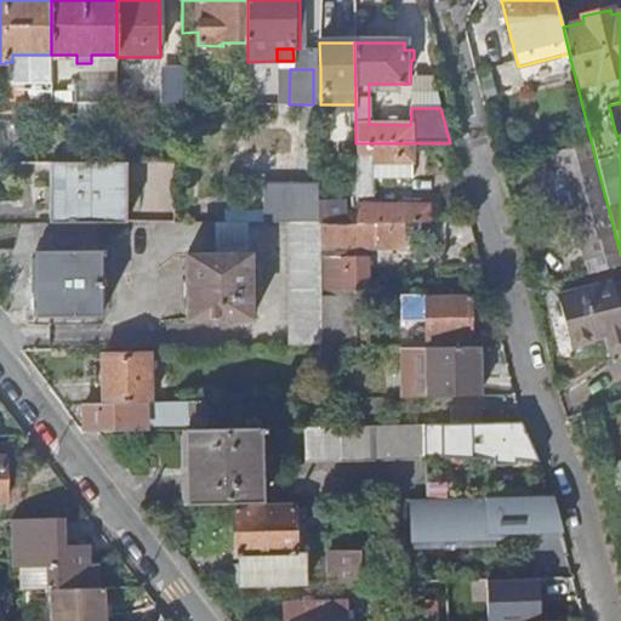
[(117,104),(131,104),(131,84),(117,84),(118,86),(117,104)]
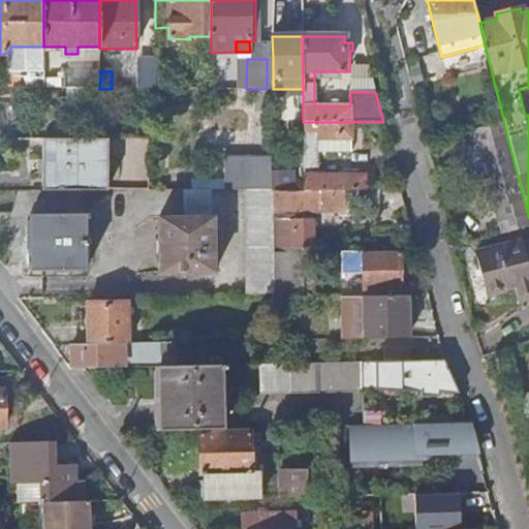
[(4,89),(19,89),(19,73),(5,72),(4,89)]
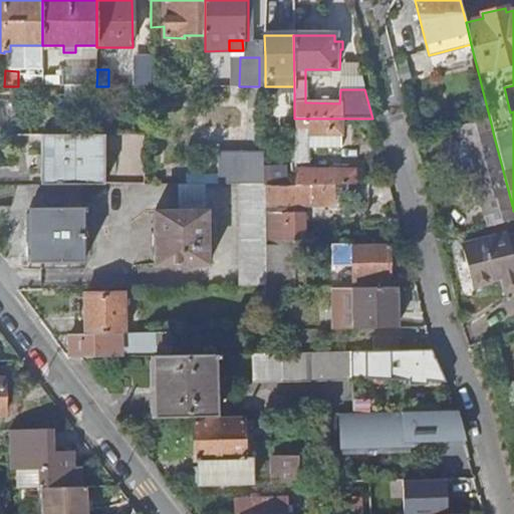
[(42,86),(62,86),(63,71),(43,70),(42,86)]
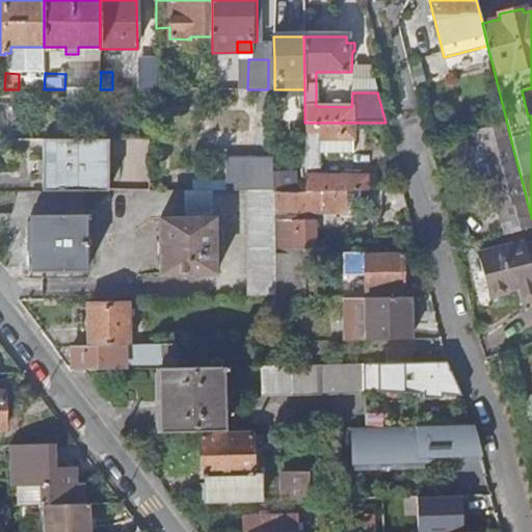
[(64,89),(100,89),(101,74),(65,74),(64,89)]
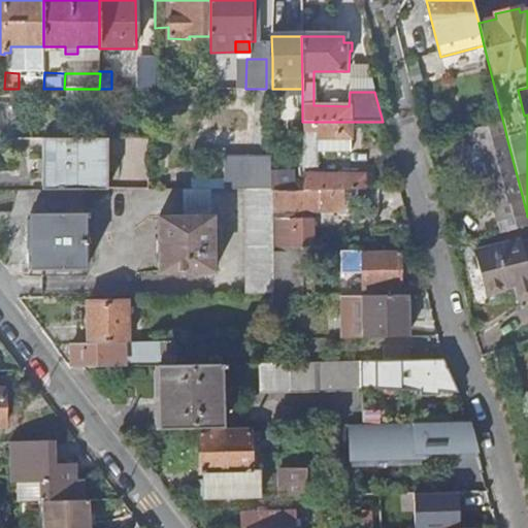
[(350,152),(351,122),(302,122),(303,167),(315,167),(315,165),(320,165),(320,152),(350,152)]
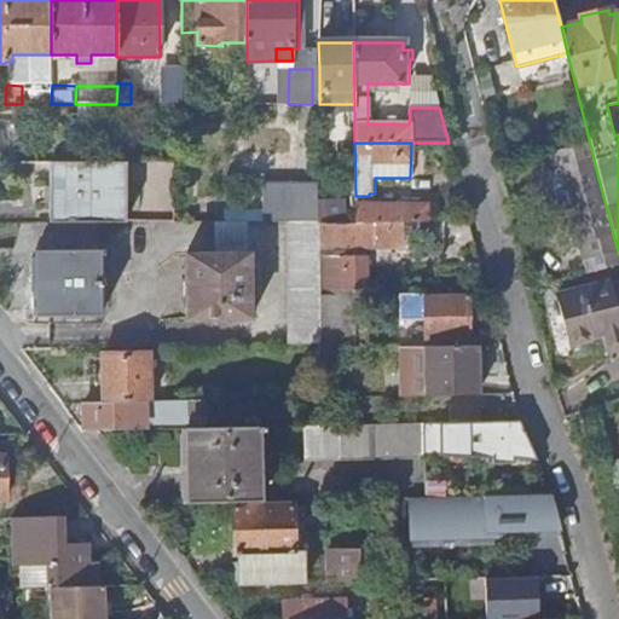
[(50,224),(100,224),(126,224),(126,165),(50,165),(50,224)]
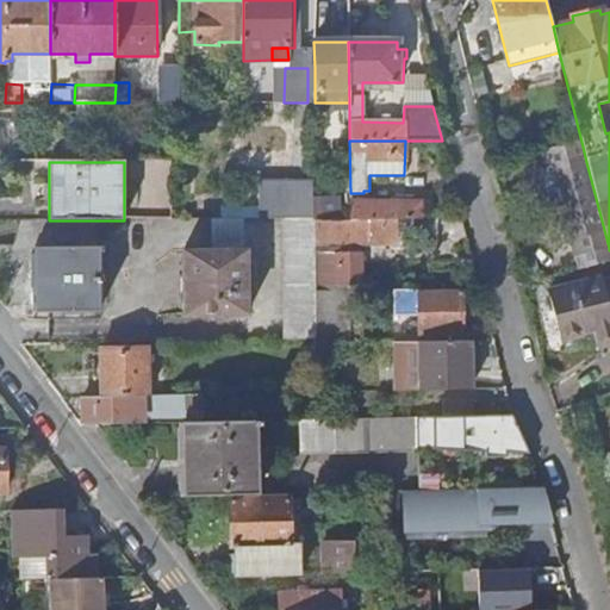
[(576,255),(609,248),(586,162),(558,169),(565,198),(559,199),(568,238),(571,237),(576,255)]
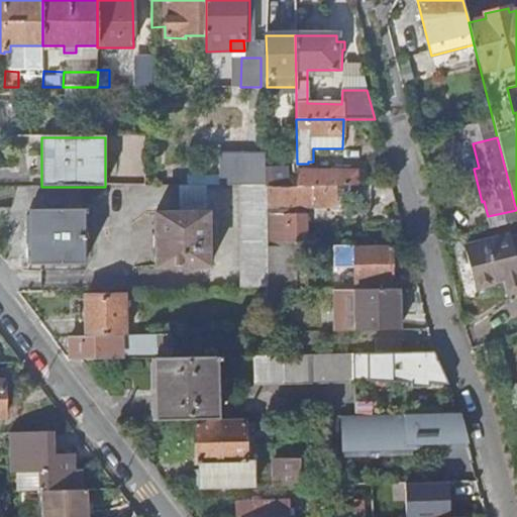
[(205,186),(240,186),(266,186),(266,168),(266,153),(218,153),(218,177),(189,177),(188,187),(205,186)]
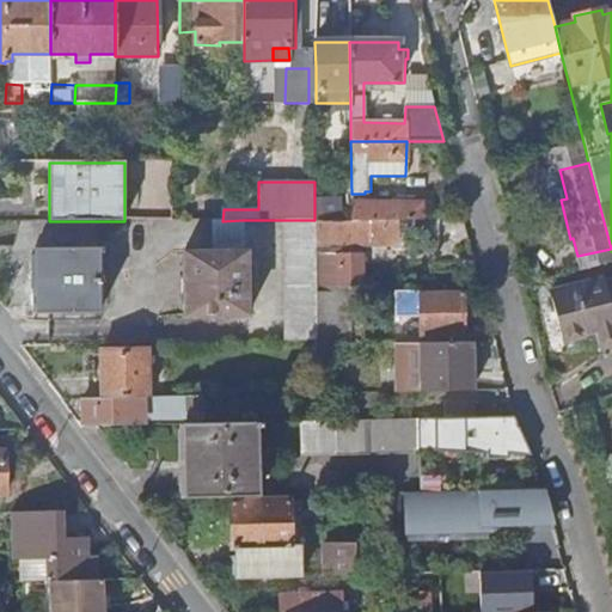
[(314,199),(314,220),(316,220),(318,220),(334,221),(334,199),(314,199)]
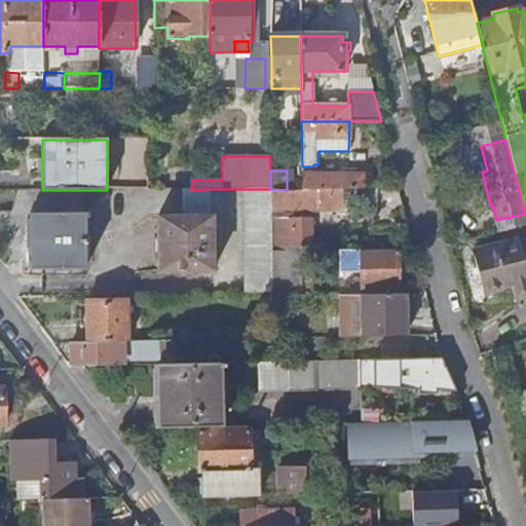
[(316,189),(363,189),(362,174),(354,174),(336,174),(302,175),(302,189),(316,189)]
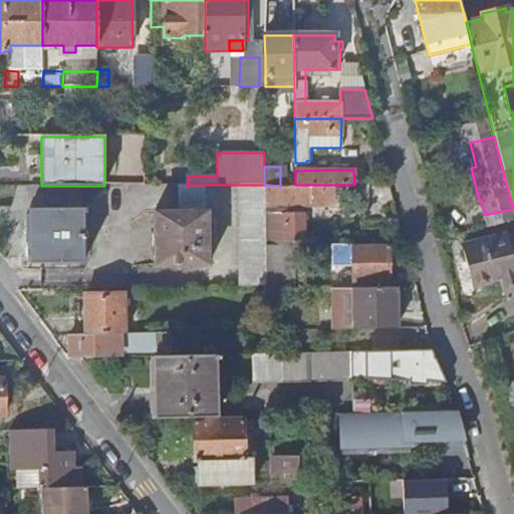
[(203,212),(204,185),(187,186),(179,186),(179,212),(156,212),(157,266),(209,266),(208,212),(203,212)]
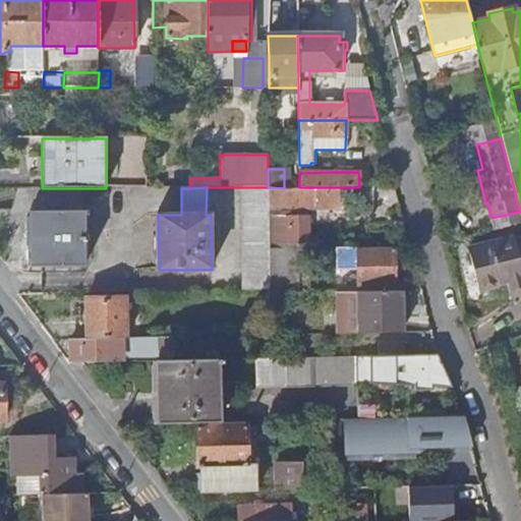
[(242,187),(243,290),(271,290),(270,250),(270,245),(270,210),(269,187),(268,187),(242,187)]
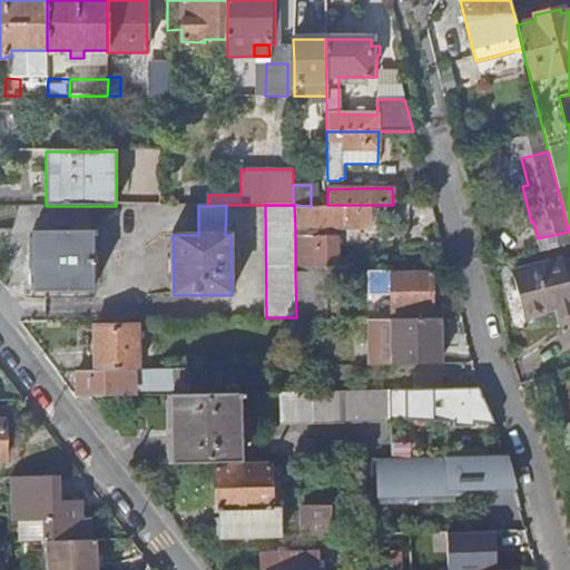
[(296,205),(294,205),(295,229),(318,229),(318,236),(336,236),(336,238),(397,237),(397,224),(343,225),(296,226),(296,205)]
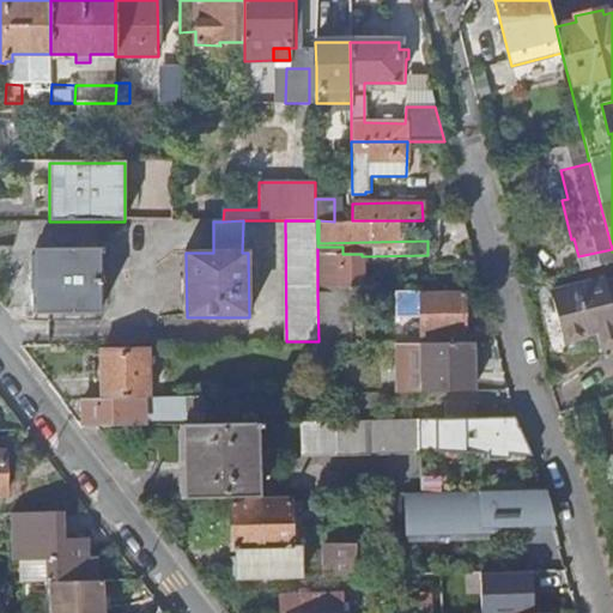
[(369,242),(369,220),(352,220),(334,222),(319,220),(319,243),(369,242)]
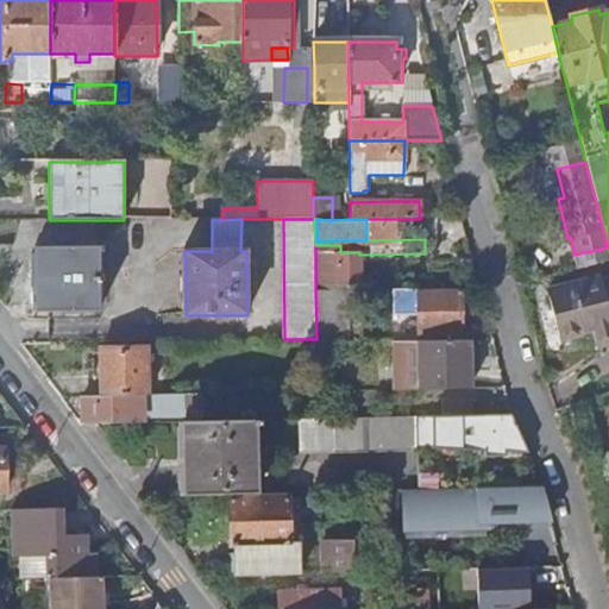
[(315,245),(315,287),(360,284),(359,255),(359,252),(340,252),(340,245),(315,245)]
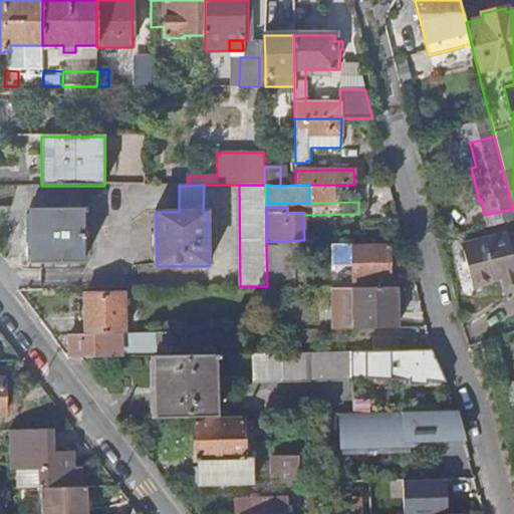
[(30,209),(31,264),(84,262),(84,212),(86,212),(86,209),(83,209),(30,209)]
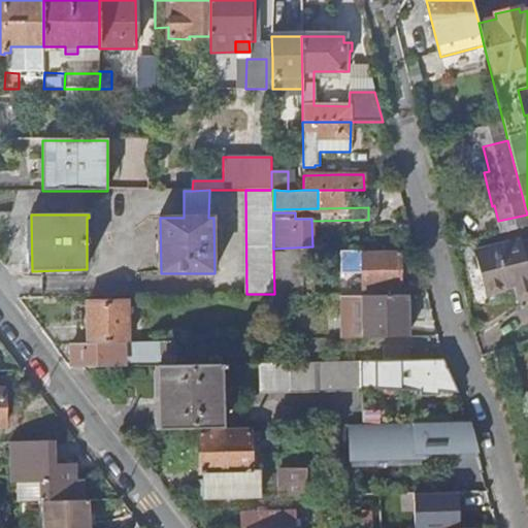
[(527,269),(527,268),(527,267),(527,240),(474,254),(485,294),(514,286),(517,301),(527,297),(527,269)]
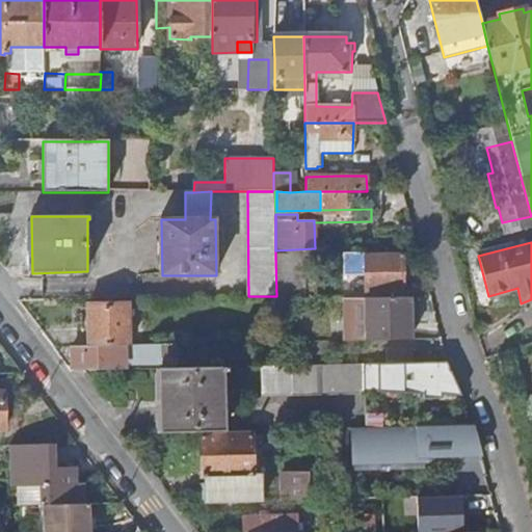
[(366,292),(402,292),(402,256),(366,256),(366,292)]
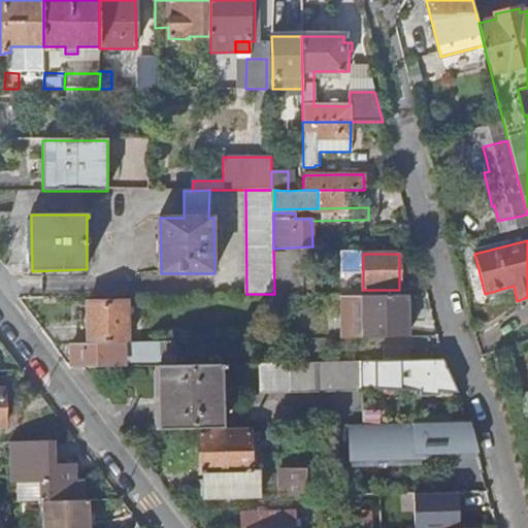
[(277,256),(277,276),(307,276),(307,256),(277,256)]
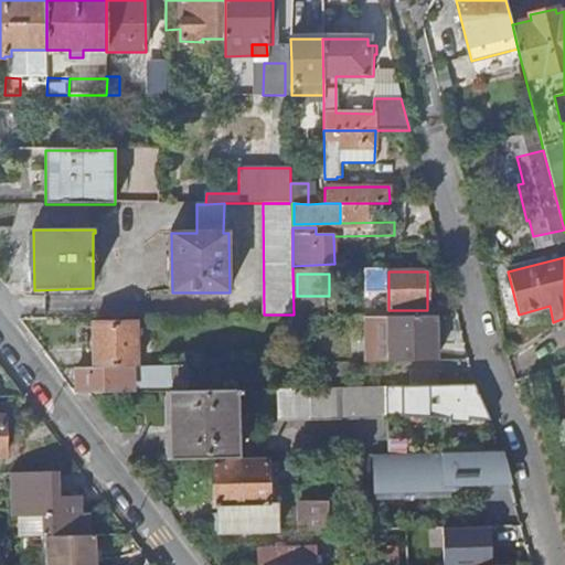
[(384,362),(435,361),(435,317),(388,317),(390,344),(388,355),(384,355),(384,362)]
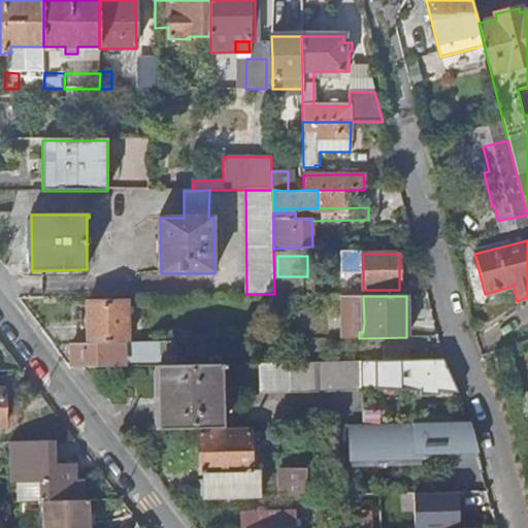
[(87,304),(88,344),(129,343),(128,303),(87,304)]
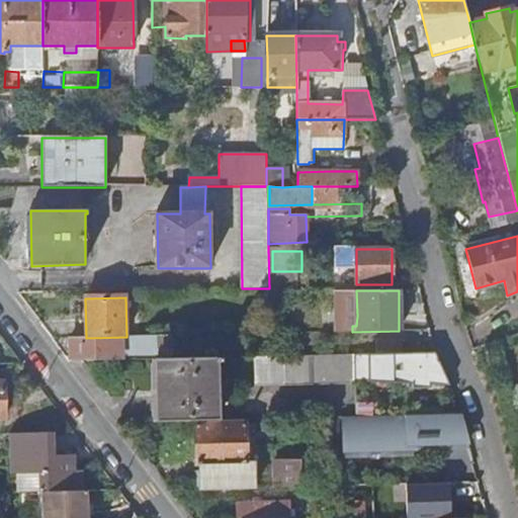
[(72,361),(82,362),(117,361),(117,350),(137,350),(138,355),(156,355),(155,336),(126,337),(86,338),(71,338),(72,361)]
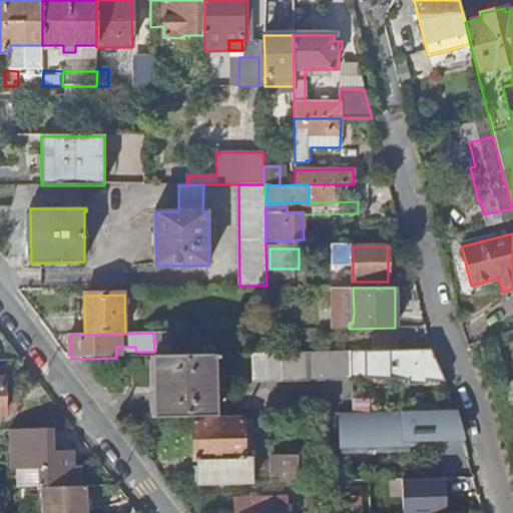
[(350,352),(351,381),(408,381),(426,381),(445,381),(430,350),(406,351),(350,352)]
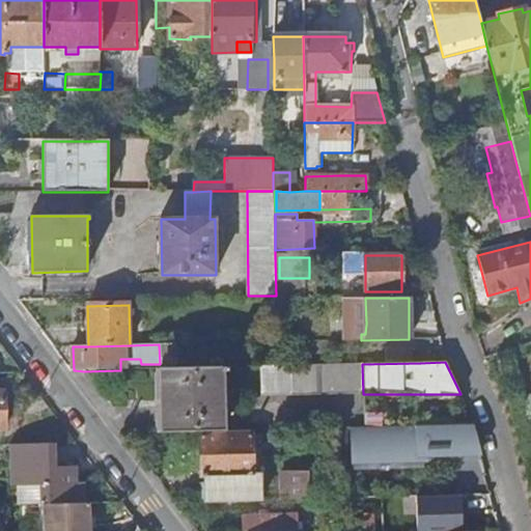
[(261,396),(363,394),(362,364),(260,367),(261,396)]
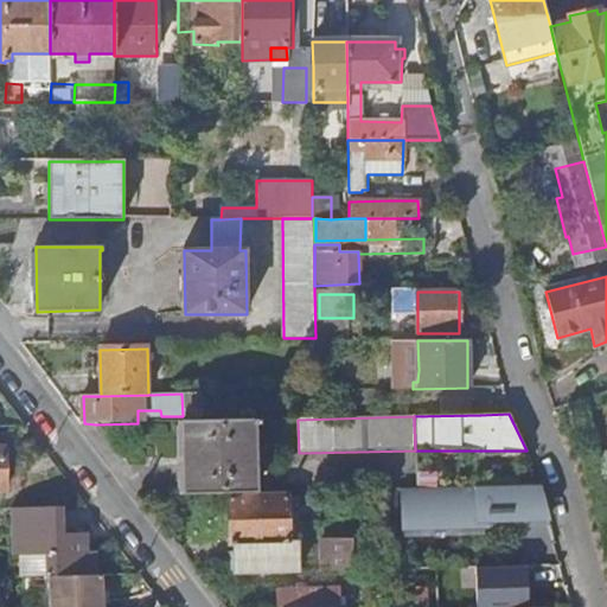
[(184,422),(185,494),(255,493),(254,427),(261,427),(261,420),(184,422)]
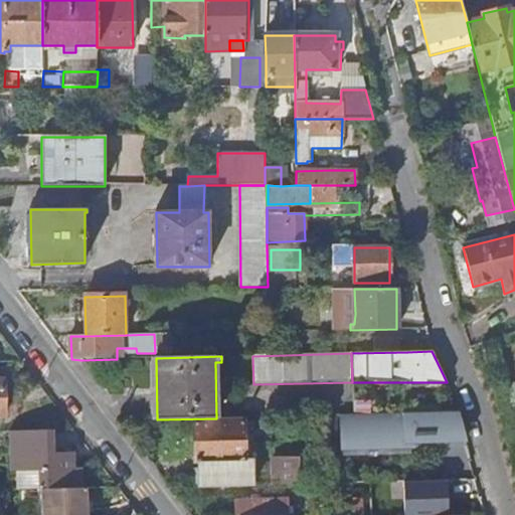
[(459,412),(340,414),(340,450),(414,449),(413,441),(448,441),(448,443),(467,443),(459,412)]
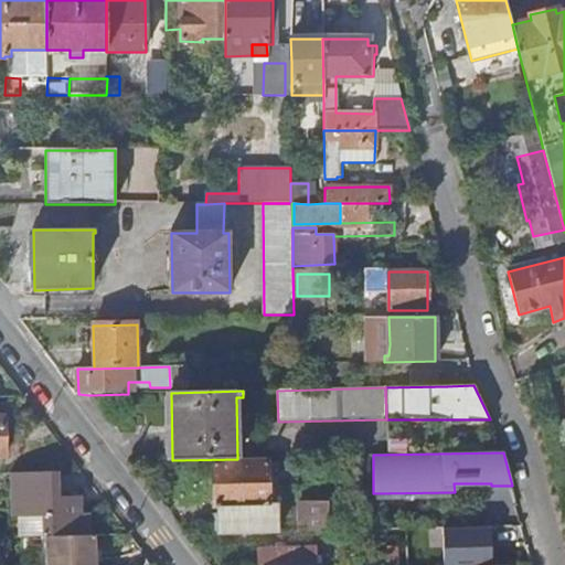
[(216,518),(216,536),(279,533),(278,503),(268,503),(268,462),(214,465),(215,508),(216,508),(217,514),(213,514),(213,516),(216,518)]
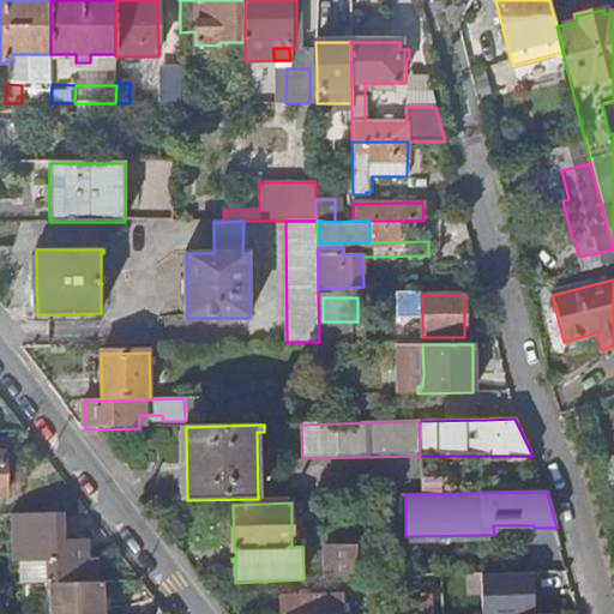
[(50,583),(96,582),(96,558),(85,558),(86,540),(61,540),(61,512),(22,515),(22,564),(25,564),(25,584),(46,584),(50,583)]
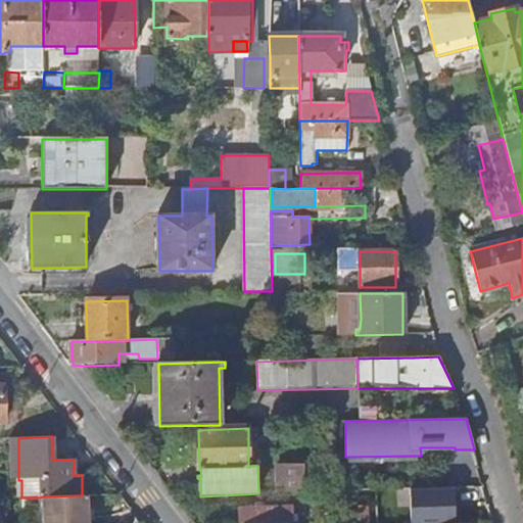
[(278,465),(278,493),(304,492),(304,465),(278,465)]
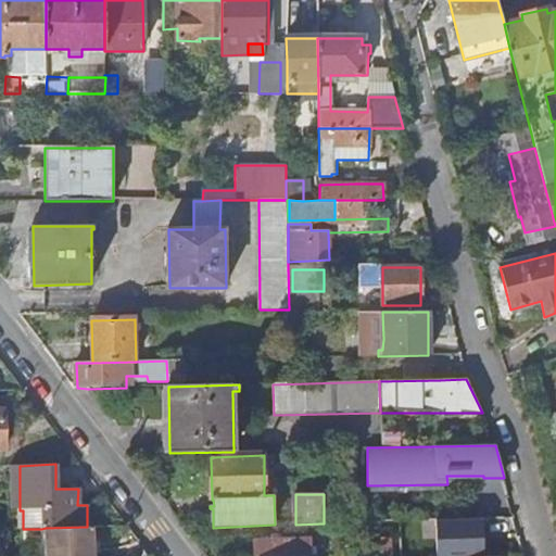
[(87,527),(46,528),(46,555),(88,555),(88,527),(87,527)]
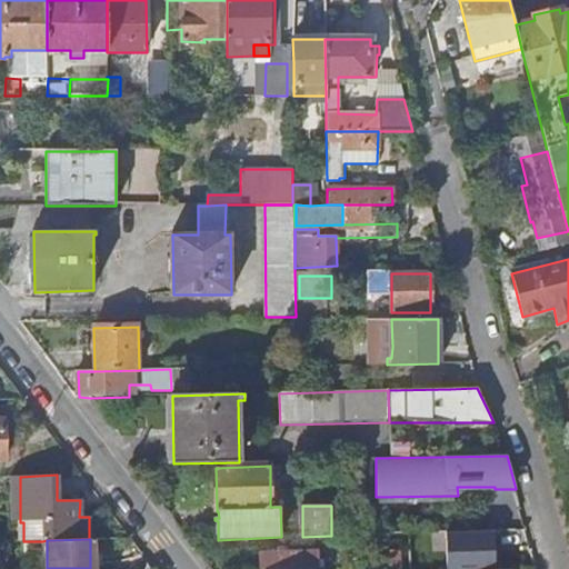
[(36,550),(36,568),(47,568),(47,540),(42,541),(42,550),(36,550)]
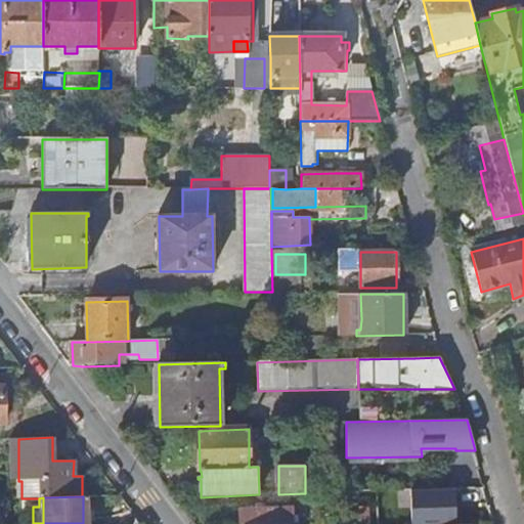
[(352,507),(352,523),(367,523),(367,507),(352,507)]
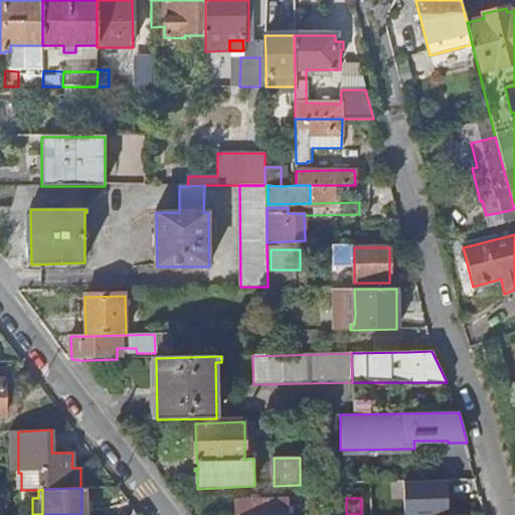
[(237,501),(237,514),(288,514),(288,501),(237,501)]
